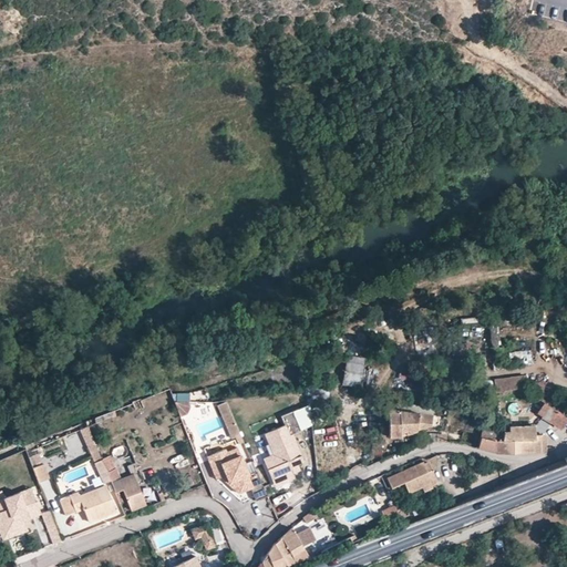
[(508,352),(509,361),(531,360),(531,351),(508,352)]
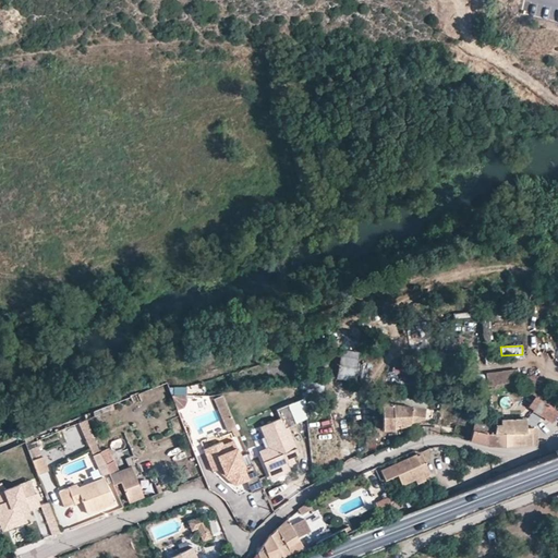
[(337,378),(356,380),(362,353),(342,351),(337,378)]
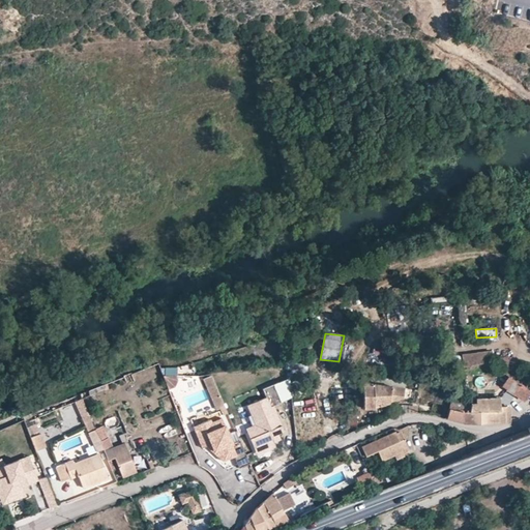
[(372,346),(370,363),(383,365),(385,348),(372,346)]
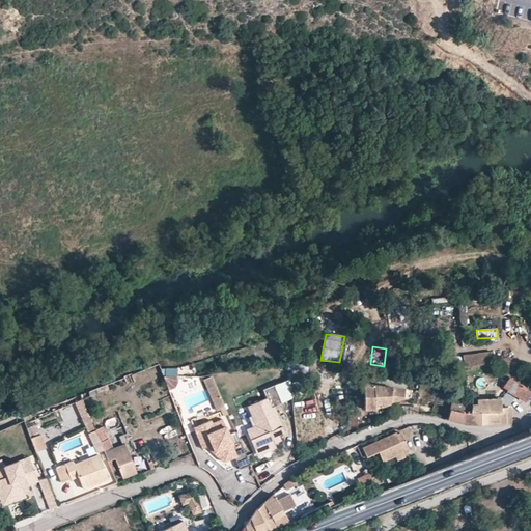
[(492,366),(491,353),(463,354),(464,367),(492,366)]
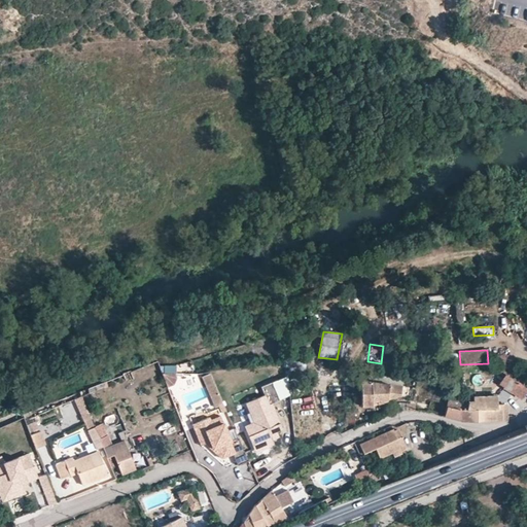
[(498,355),(495,365),(503,369),(506,358),(498,355)]
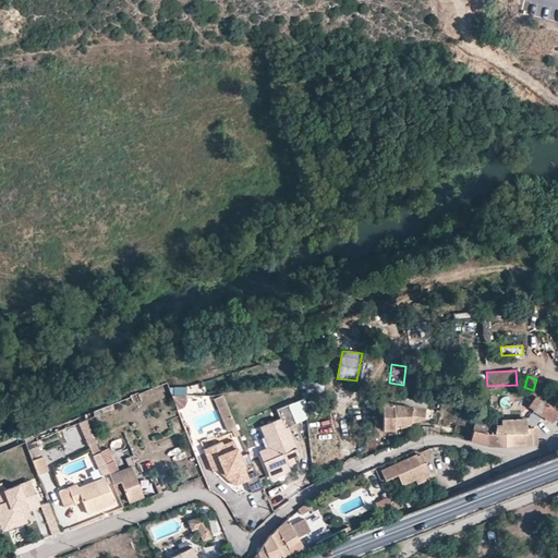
[(229,429),(232,427),(231,426),(235,424),(222,392),(215,396),(229,429)]
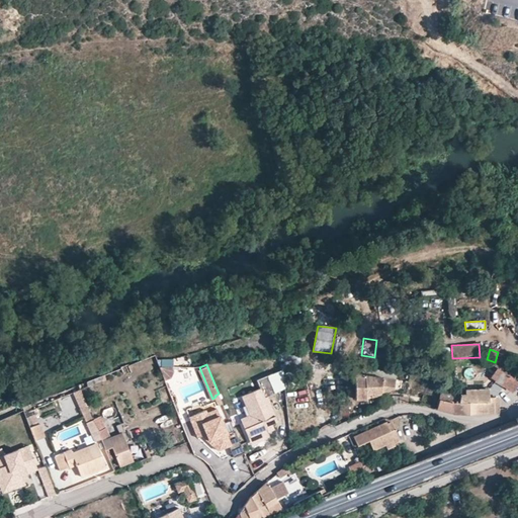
[(496,380),(503,370),(497,366),(490,375),(496,380)]
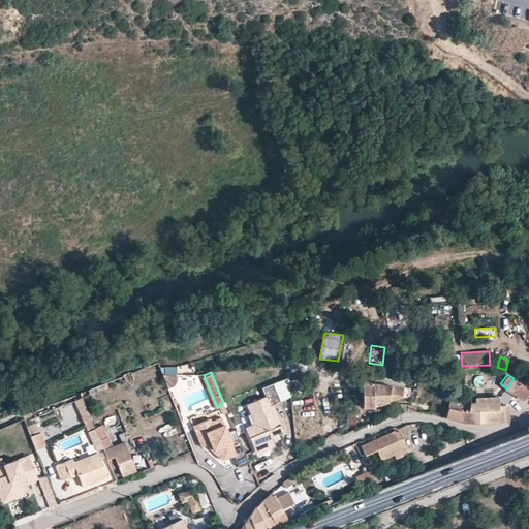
[(514,378),(506,389),(515,393),(522,384),(514,378)]
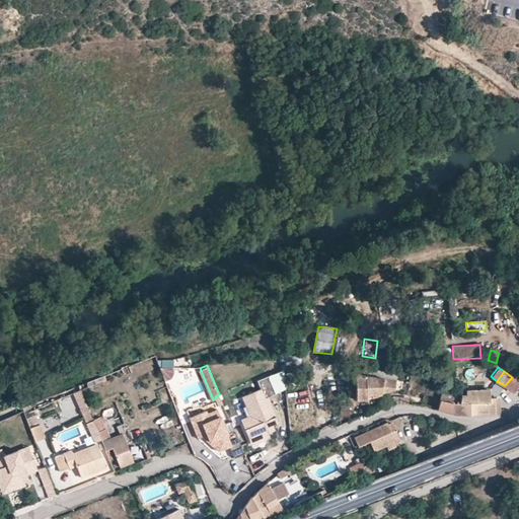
[(250,420),(242,423),(250,441),(268,434),(266,428),(272,425),(277,422),(266,395),(274,392),(267,373),(256,377),(261,386),(241,395),(248,414),(250,420)]
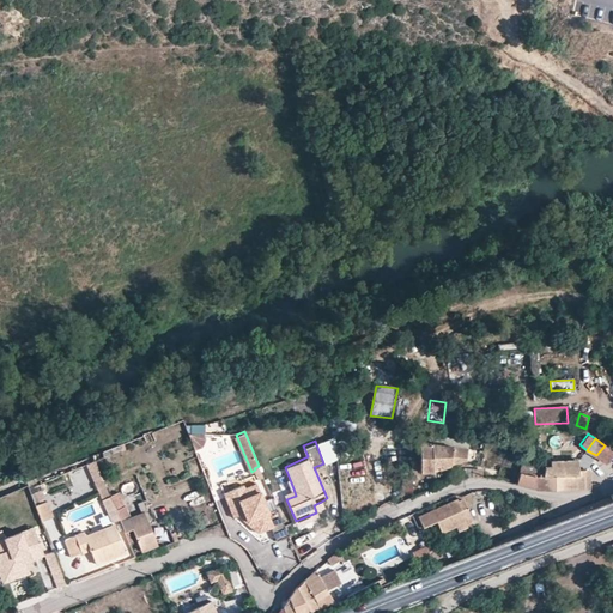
[(422,473),(434,473),(434,468),(438,467),(439,471),(457,462),(463,462),(466,449),(420,443),(422,473)]
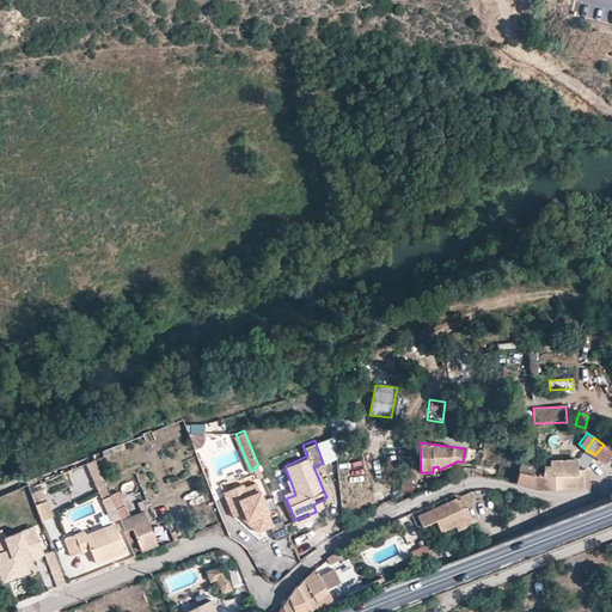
[(516,484),(520,464),(521,457),(512,454),(503,453),(497,479),(516,484)]
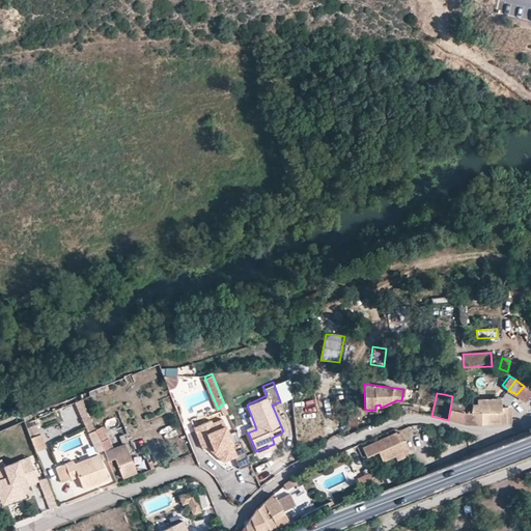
[(468,398),(469,412),(471,403),(477,403),(476,398),(476,394),(467,395),(468,398)]
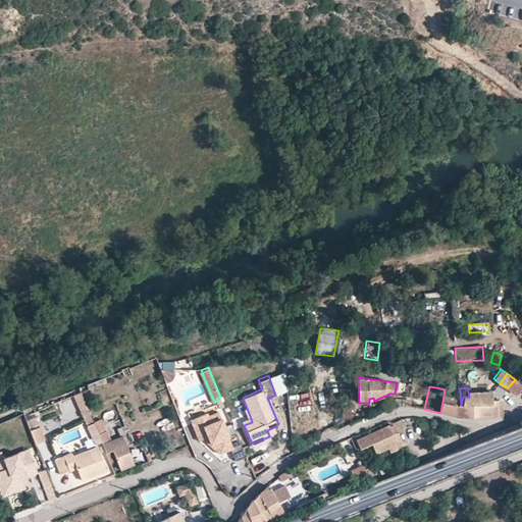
[(444,396),(453,405),(461,405),(460,392),(445,389),(444,396)]
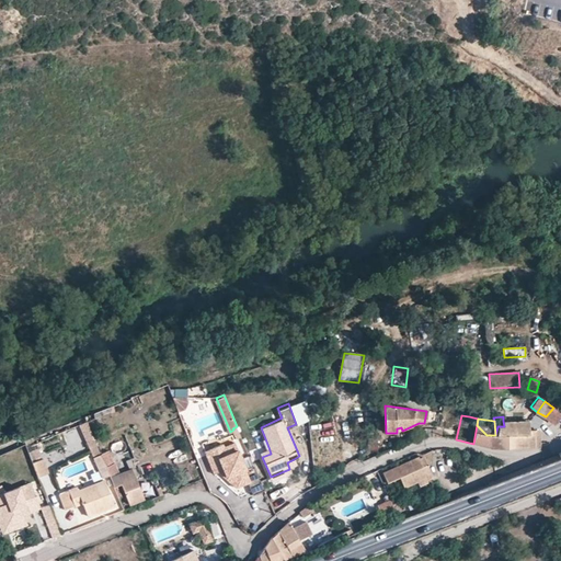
[(490,437),(489,446),(534,447),(537,446),(536,434),(529,434),(515,434),(515,422),(503,421),(504,426),(497,426),(495,435),(487,435),(490,437)]
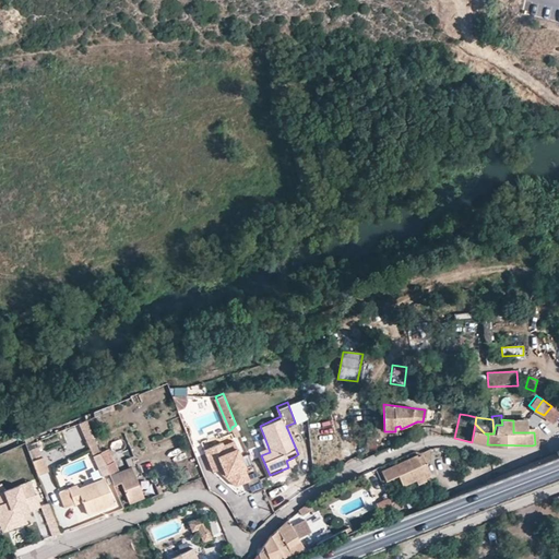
[(527,419),(513,420),(513,432),(527,432),(527,419)]
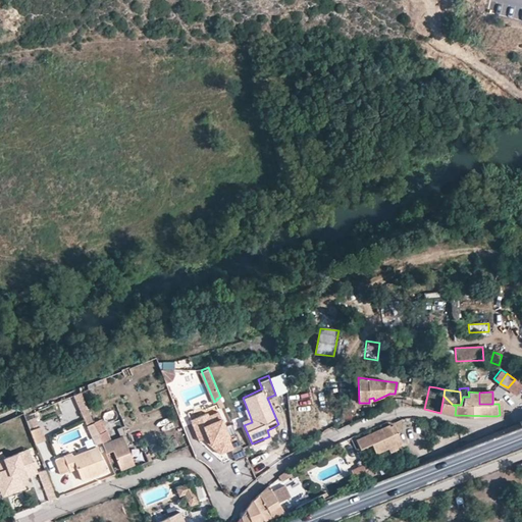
[(456,407),(453,405),(444,396),(440,413),(455,415),(456,407)]
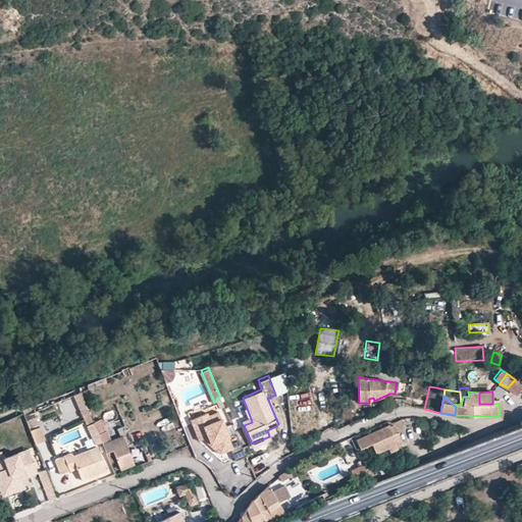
[(120,422),(129,419),(125,411),(117,415),(120,422)]
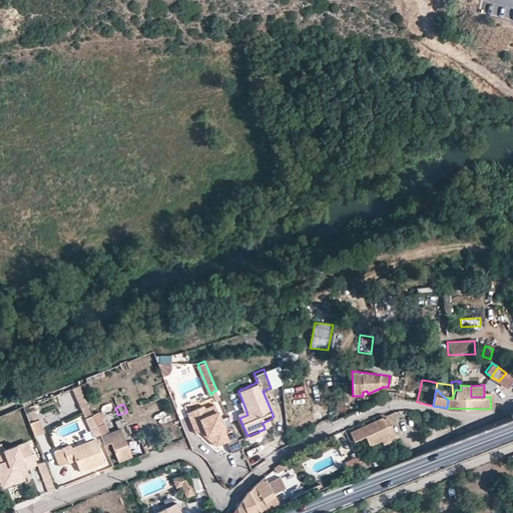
[(209,434),(209,440),(214,445),(225,440),(230,451),(241,446),(232,426),(224,430),(213,404),(203,408),(201,405),(189,410),(198,431),(204,428),(207,434),(209,434)]
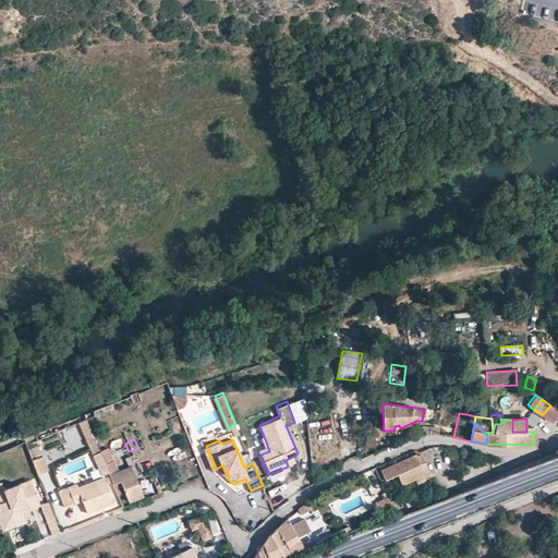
[(259,449),(261,455),(269,451),(267,445),(259,449)]
